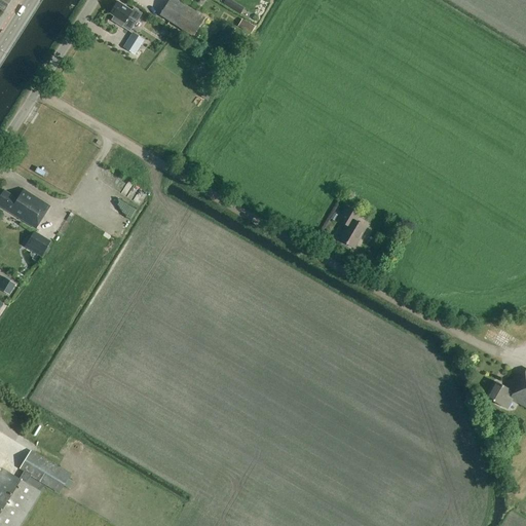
[(0,0),(0,9),(4,12),(11,0),(0,0)]
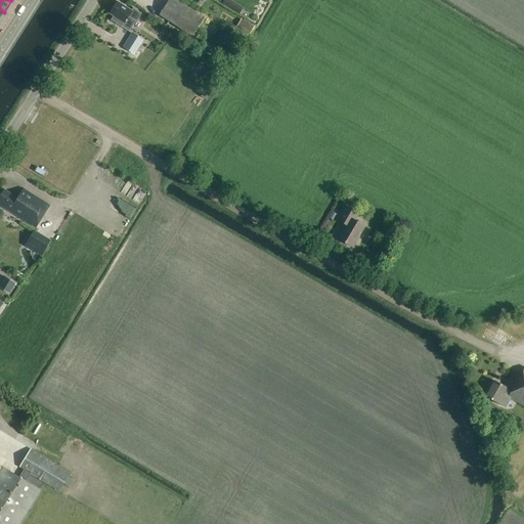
[(192,37),(205,17),(176,0),(169,0),(160,15),(192,37)]
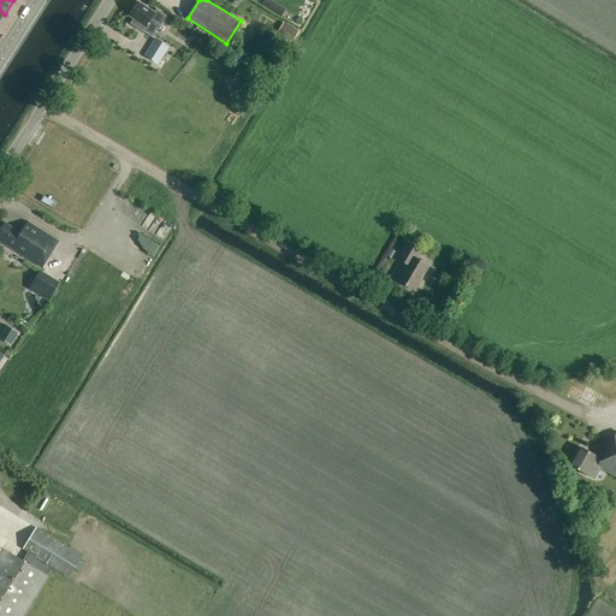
[(152,36),(160,24),(152,18),(154,13),(138,3),(129,16),(135,19),(132,24),(152,36)]
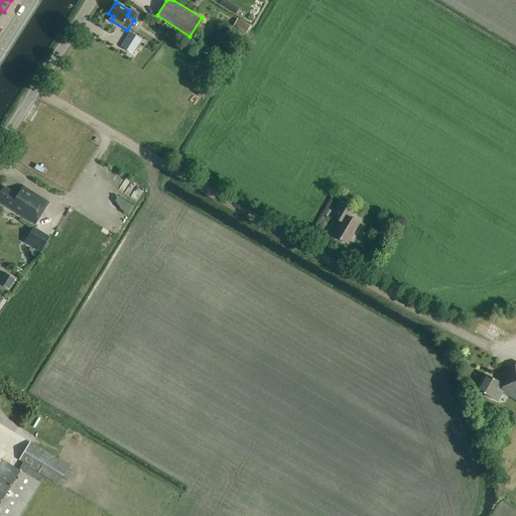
[(134,58),(138,52),(135,50),(141,40),(129,32),(119,48),(134,58)]
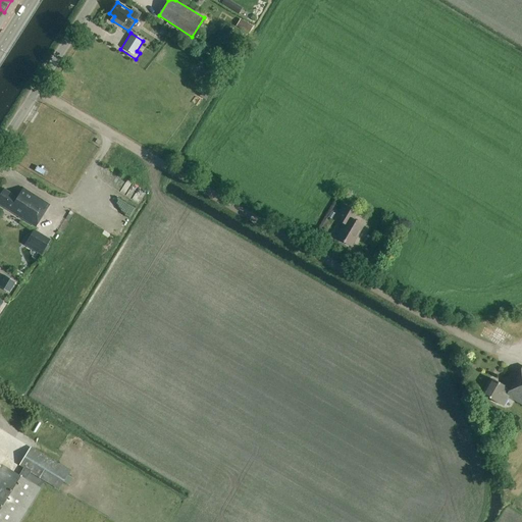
[(223,55),(219,61),(225,65),(229,59),(223,55)]
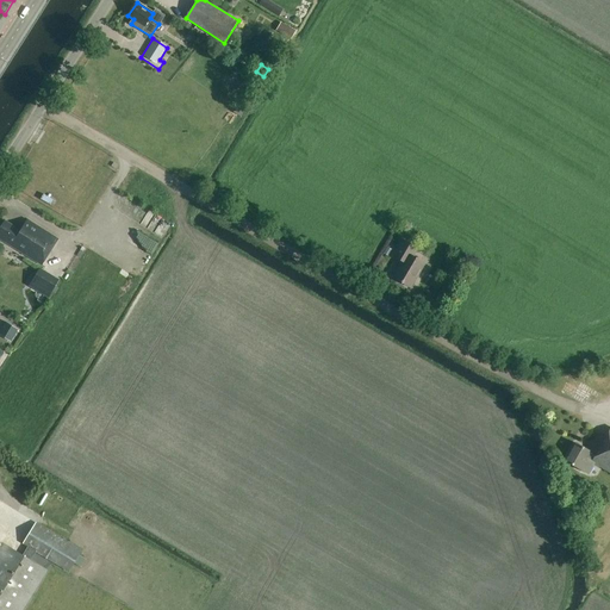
[(149,211),(139,225),(147,230),(156,216),(149,211)]
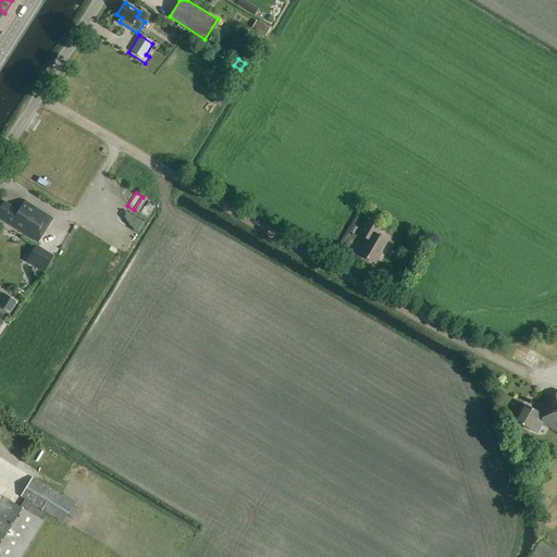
[(53,219),(25,201),(19,211),(4,201),(0,208),(0,219),(38,243),(53,219)]
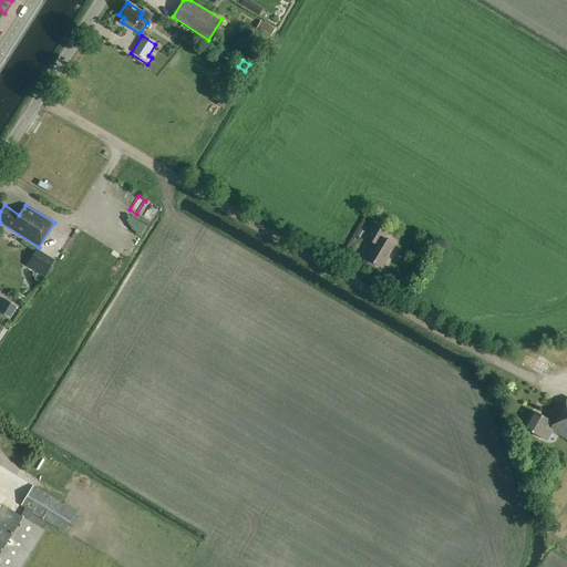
[(381,267),(394,245),(382,238),(387,230),(374,224),(366,238),(373,243),(364,257),(381,267)]
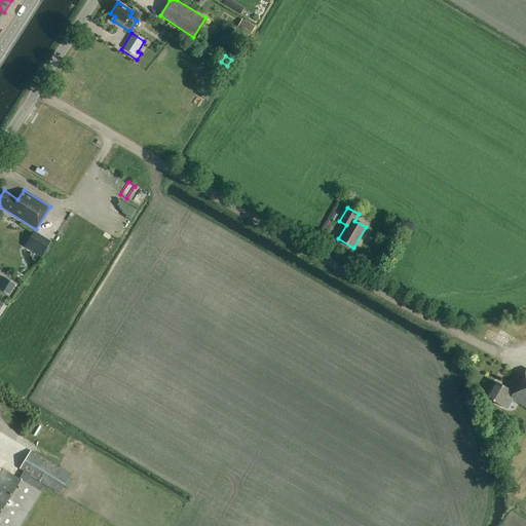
[(363,263),(367,256),(361,253),(357,260),(363,263)]
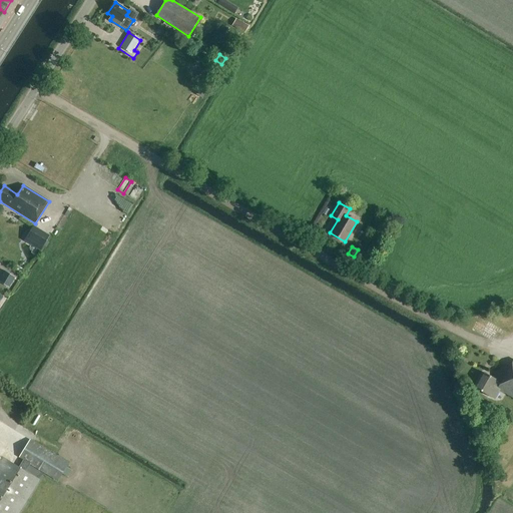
[(0,277),(0,282),(9,288),(15,278),(4,271),(0,277)]
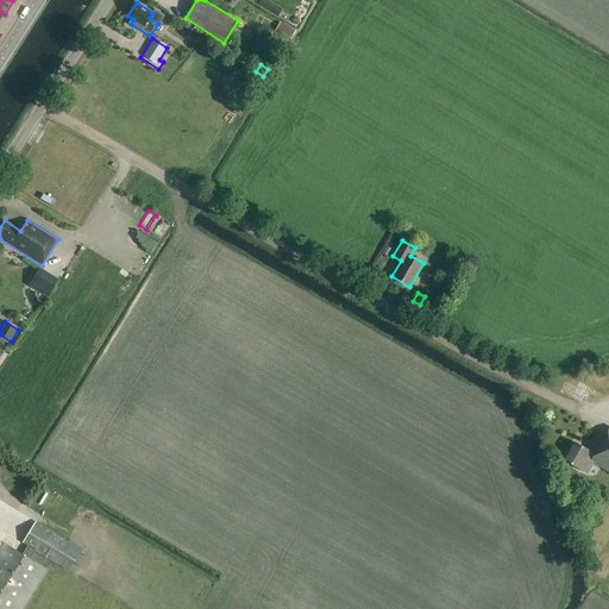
[(608,427),(594,454),(588,451),(588,450),(575,443),(564,459),(588,473),(594,463),(608,471),(608,427)]
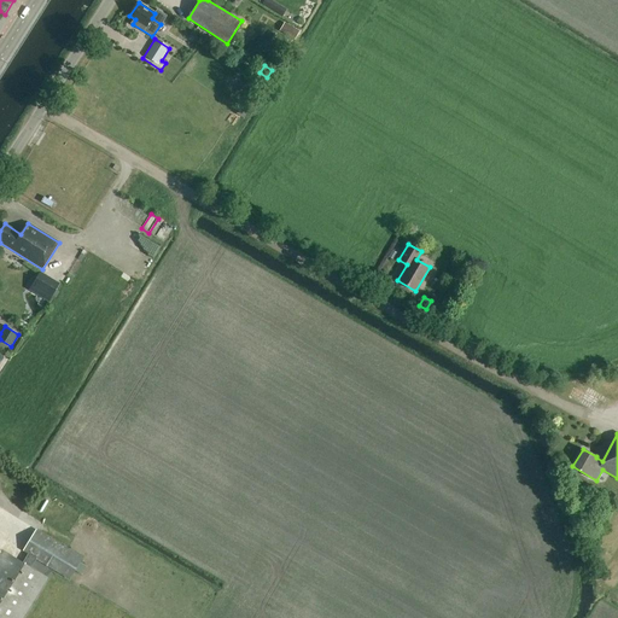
[(70,579),(83,558),(36,529),(23,551),(28,554),(23,563),(1,549),(0,551),(0,617),(23,617),(48,578),(31,567),(36,559),(70,579)]
